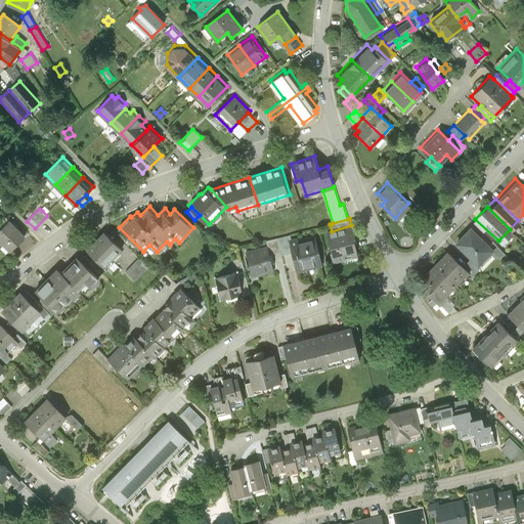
[(0,241),(2,243),(17,226),(9,219),(0,228),(0,241)]
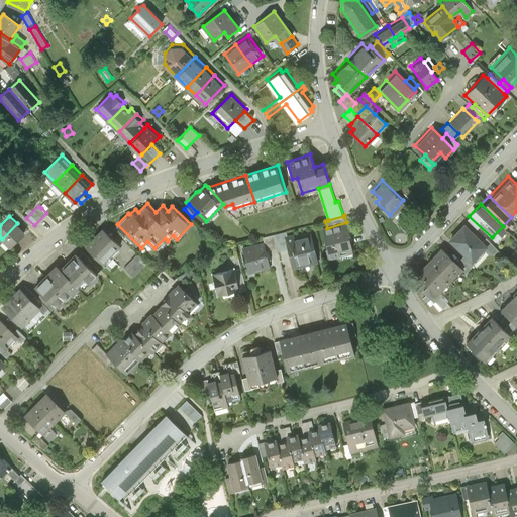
[(325,243),(349,237),(348,234),(350,234),(346,222),(327,228),(322,229),(325,243)]
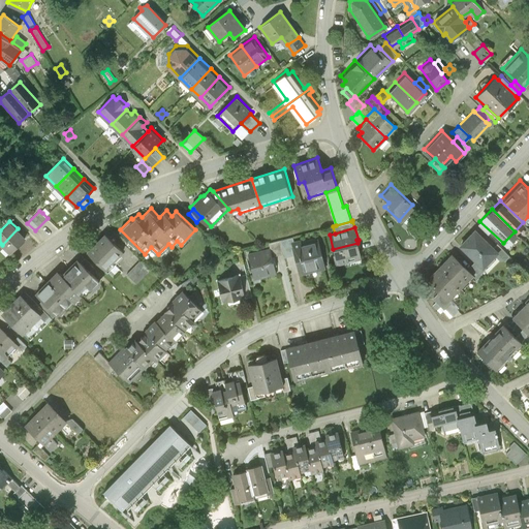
[(493,246),(473,227),(458,244),(474,260),(483,268),(495,254),(498,251),(493,246)]
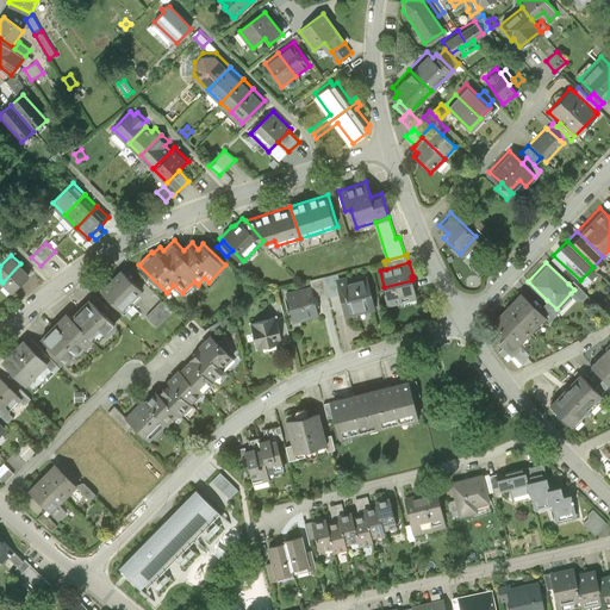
[(20,263),(2,282),(12,292),(31,273),(20,263)]
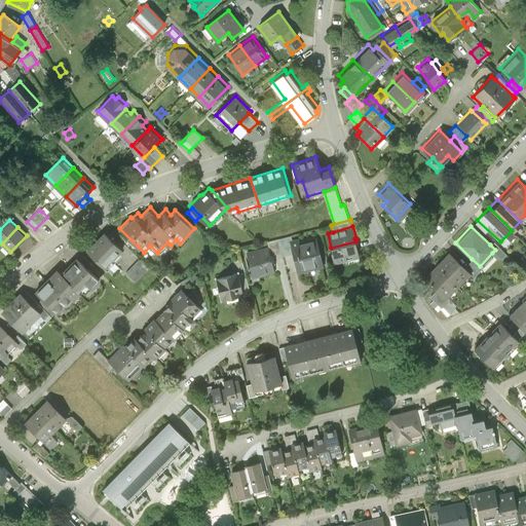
[(105,230),(86,249),(106,267),(124,249),(105,230)]
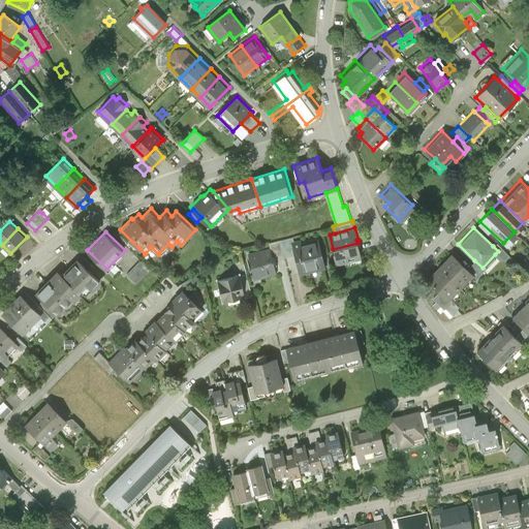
[(297,254),(293,241),(292,238),(281,241),(284,254),(285,257),(297,254)]
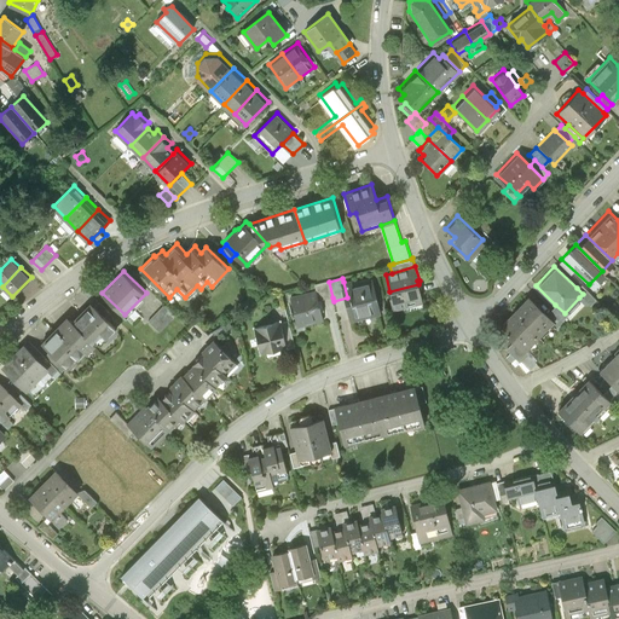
[(353,320),(382,313),(372,278),(354,283),(353,279),(343,282),(347,298),(353,320)]
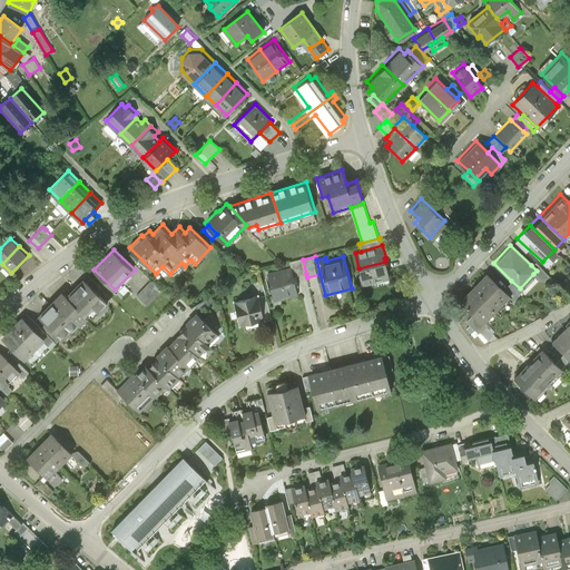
[(291,262),(292,267),(294,276),(306,274),(303,259),(291,262)]
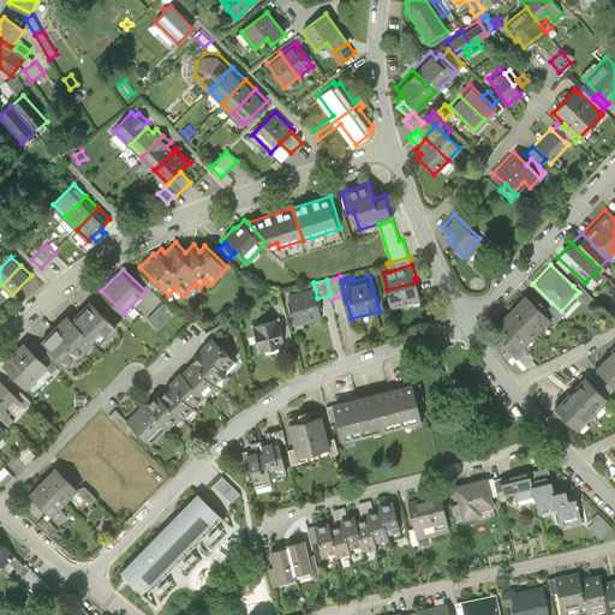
[(416,282),(387,290),(388,293),(384,294),(389,310),(421,302),(416,282)]
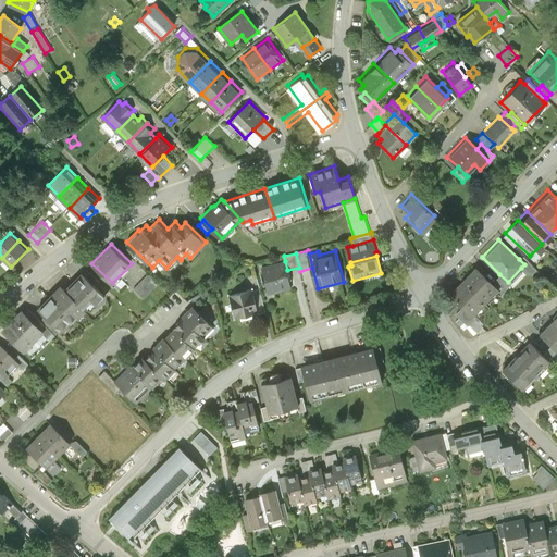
[(524,264),(521,268),(525,273),(531,273),(535,269),(522,256),(519,259),(524,264)]
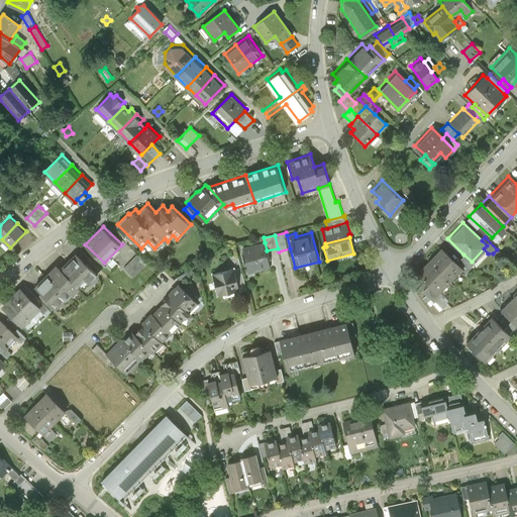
[(265,242),(242,247),(248,273),(271,268),(267,250),(265,242)]
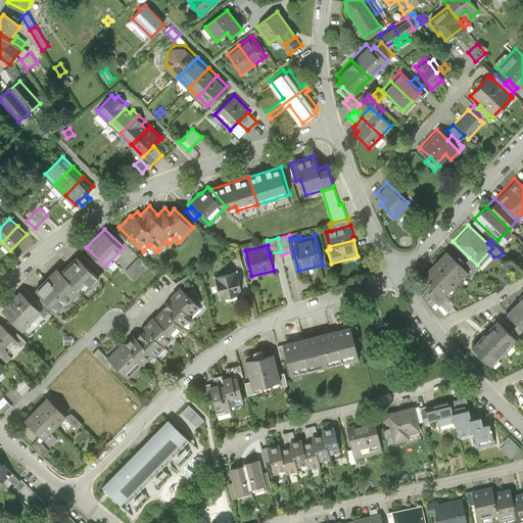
[(462,265),(445,249),(432,263),(455,284),(468,271),(462,265)]
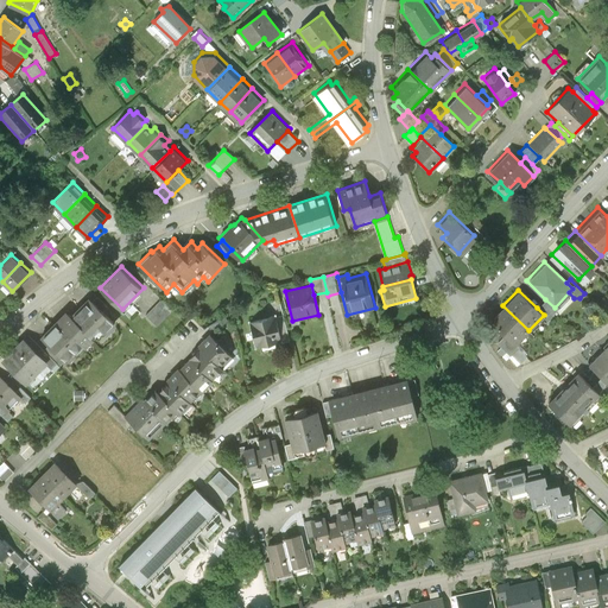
[(71,312),(95,337),(103,329),(107,333),(118,323),(105,310),(94,299),(90,296),(71,312)]
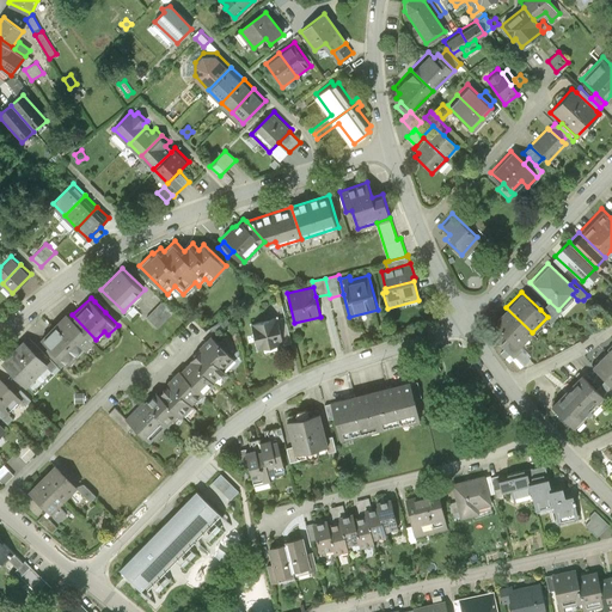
[(98,298),(95,301),(105,312),(109,308),(98,298)]
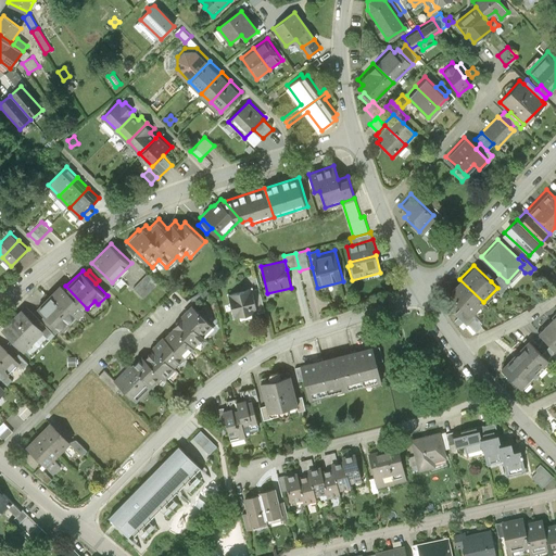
[(148,273),(134,288),(143,298),(159,282),(148,273)]
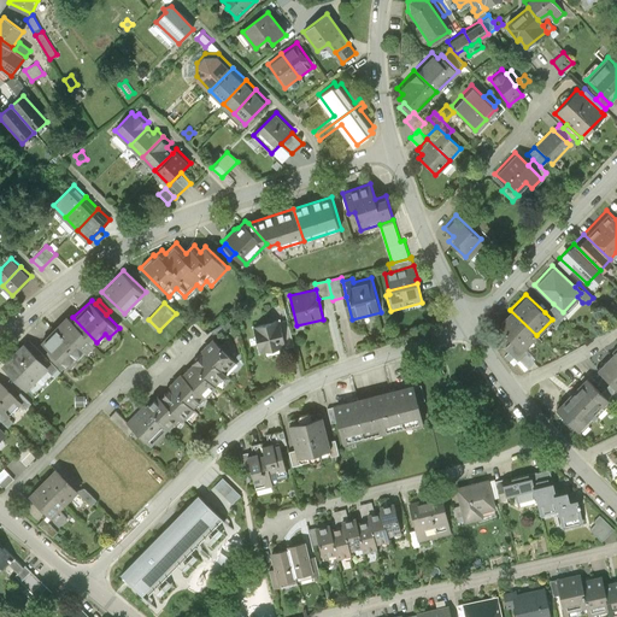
[(563,312),(553,304),(545,312),(552,319),(557,324),(565,315),(563,312)]
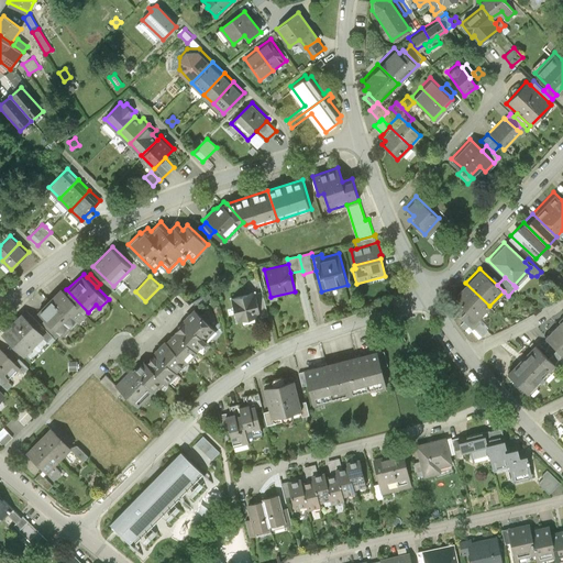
[(476,320),(489,306),(465,283),(452,296),(466,310),(476,320)]
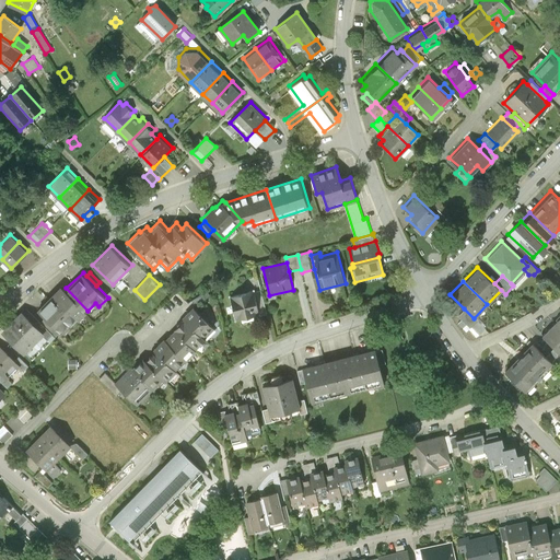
[(66,288),(61,284),(37,308),(46,317),(60,331),(63,335),(73,326),(70,324),(78,316),(80,318),(88,311),(66,288)]
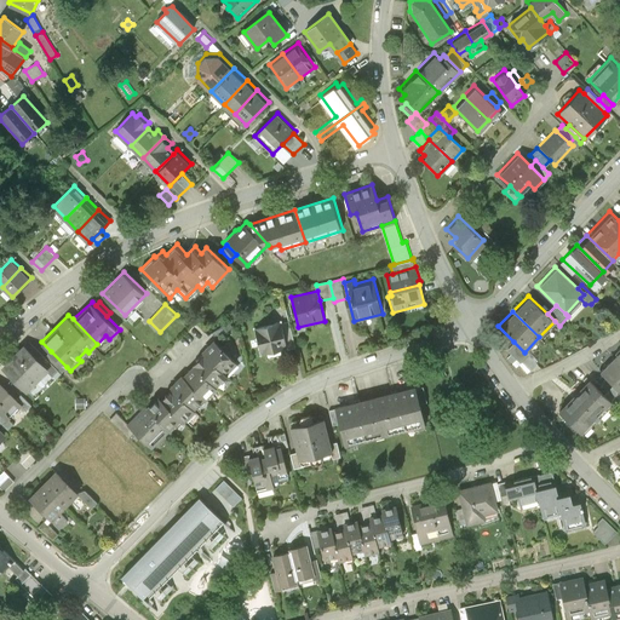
[(281,321),(254,327),(260,354),(268,352),(269,359),(281,355),(280,351),(280,349),(287,348),(281,323),(281,321)]
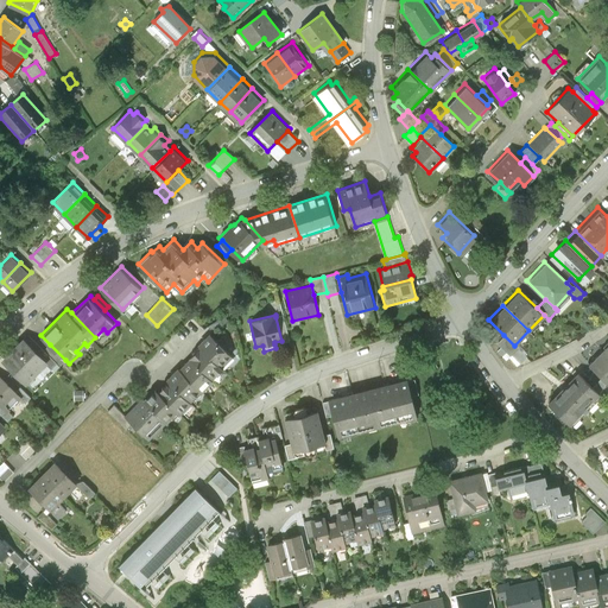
[(274,342),(274,344),(291,341),(284,315),(276,317),(282,341),(274,342)]
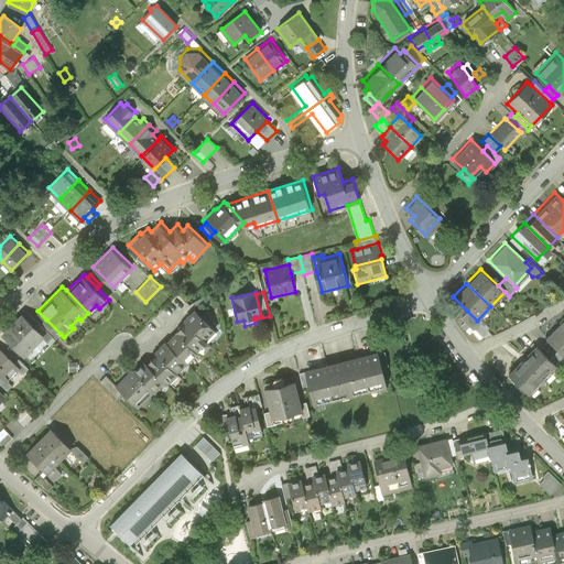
[(186,315),(187,320),(205,338),(216,327),(196,307),(186,315)]
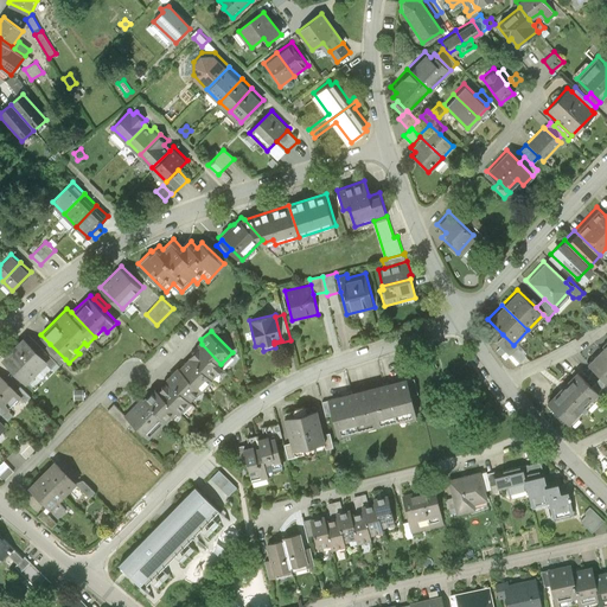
[(516,347),(513,345),(503,334),(496,342),(509,355),(516,347)]
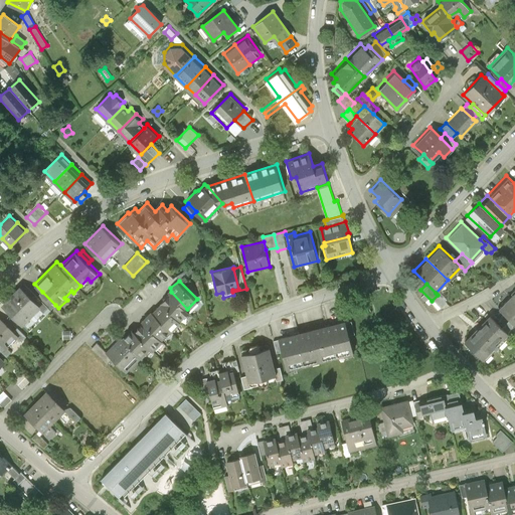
[(19,286),(1,304),(22,325),(40,307),(32,298),(19,286)]
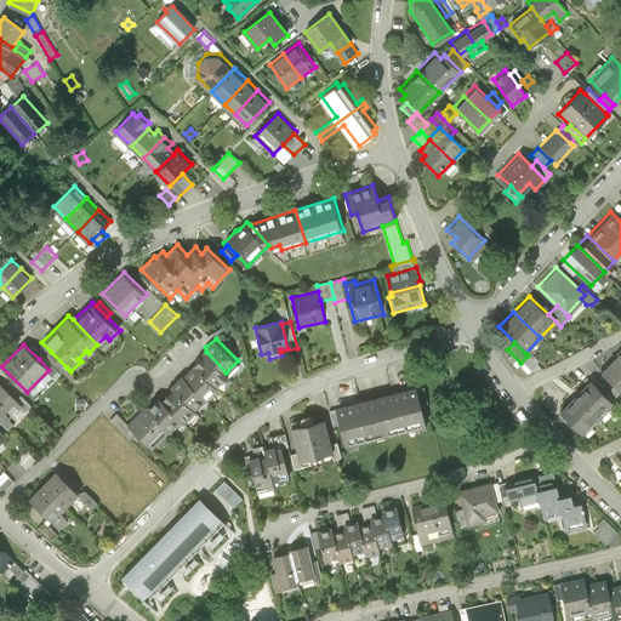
[(67,368),(51,352),(46,357),(57,368),(62,372),(67,368)]
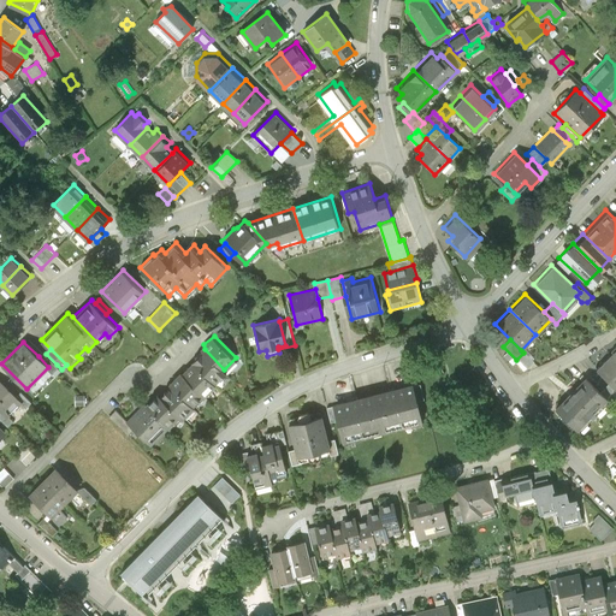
[(193,361),(215,384),(227,372),(224,369),(205,349),(193,361)]
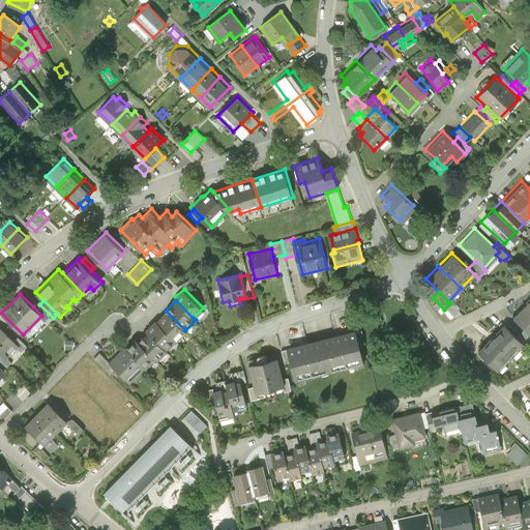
[(49,314),(39,304),(36,302),(33,306),(41,316),(45,318),(49,314)]
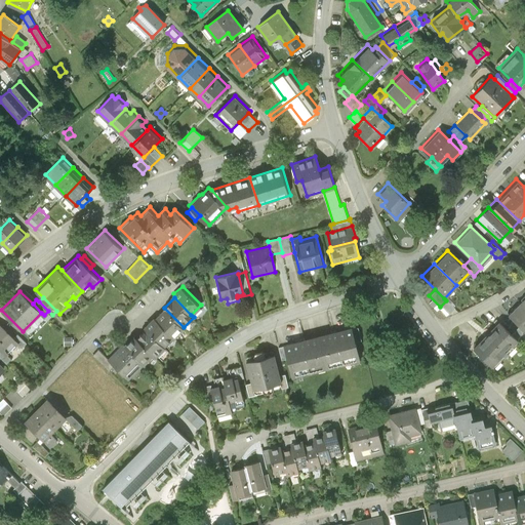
[(524,307),(519,300),(507,313),(519,325),(524,330),(524,307)]
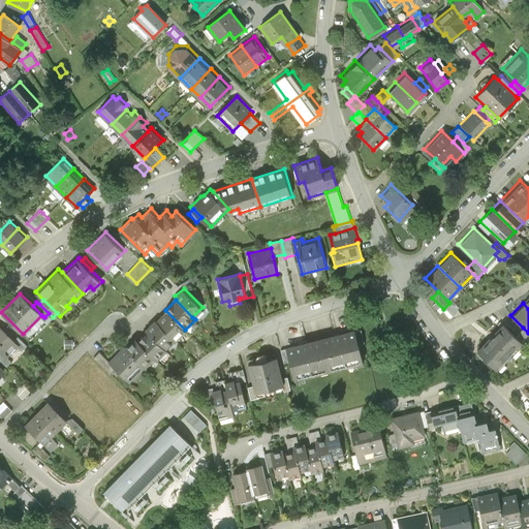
[(165,310),(156,319),(177,339),(178,340),(187,331),(185,330),(165,310)]
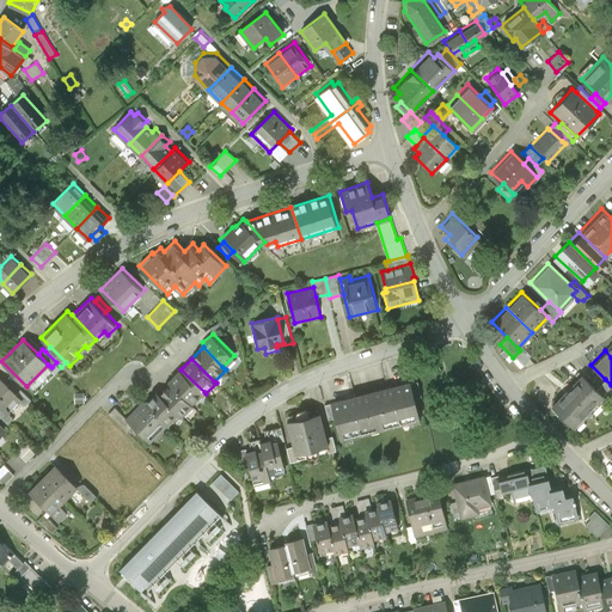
[(169,380),(170,381),(193,403),(204,392),(181,369),(181,368),(169,380)]
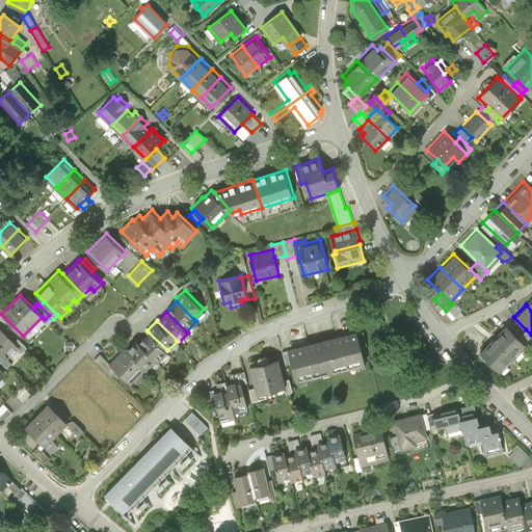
[(517,339),(504,324),(477,351),(497,371),(524,344),(517,339)]
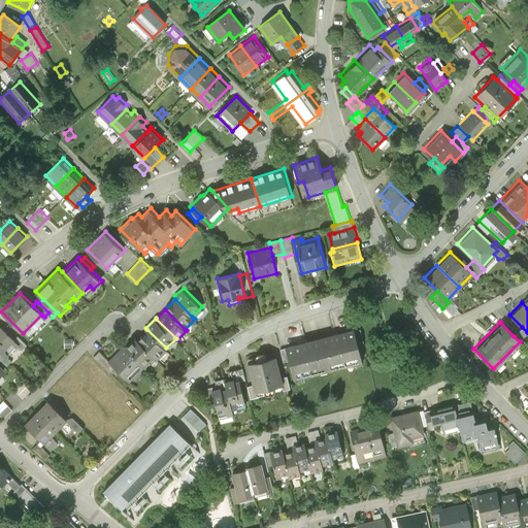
[(0,326),(0,351),(1,353),(6,357),(7,356),(19,344),(13,340),(0,326)]
